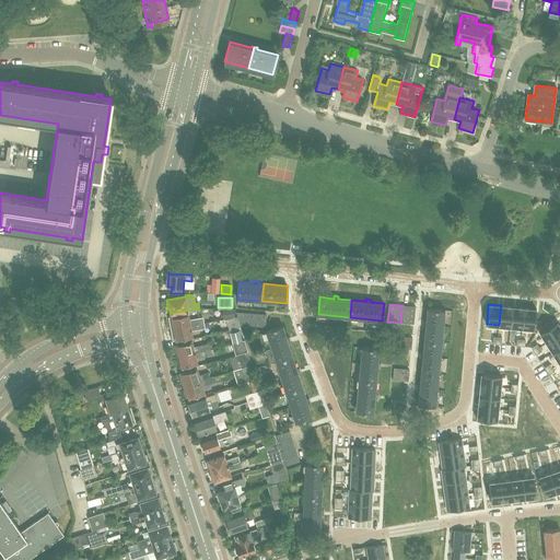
[(403,305),(400,323),(413,324),(416,306),(403,305)]
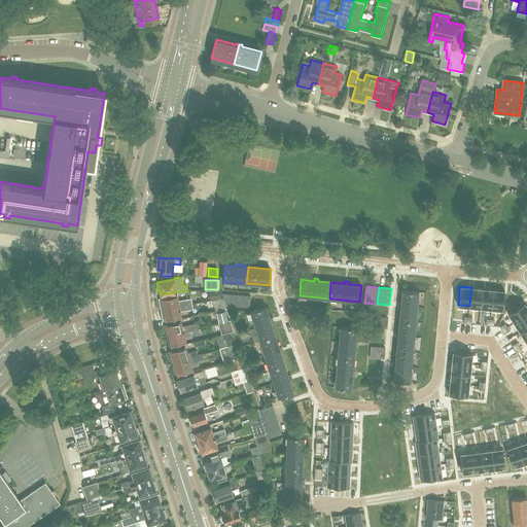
[(471,287),(469,306),(481,307),(482,288),(471,287)]
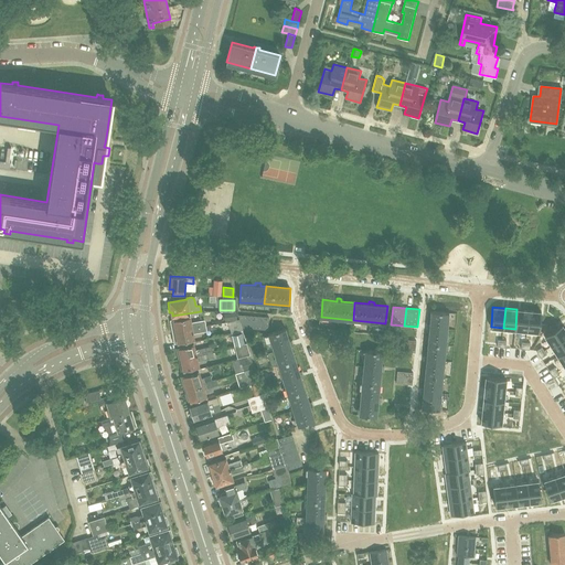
[(516,309),(515,329),(526,331),(529,310),(516,309)]
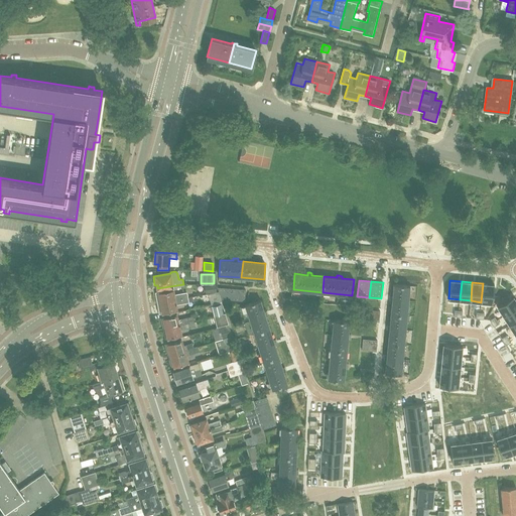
[(483,283),(481,302),(493,303),(495,284),(483,283)]
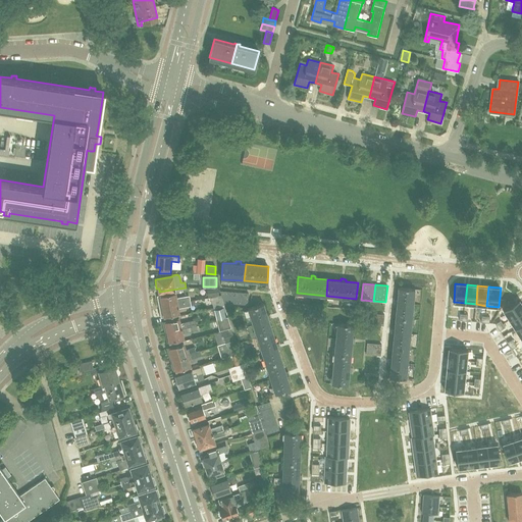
[(207,290),(208,297),(218,296),(219,295),(218,289),(218,288),(217,288),(216,288),(215,288),(207,290)]
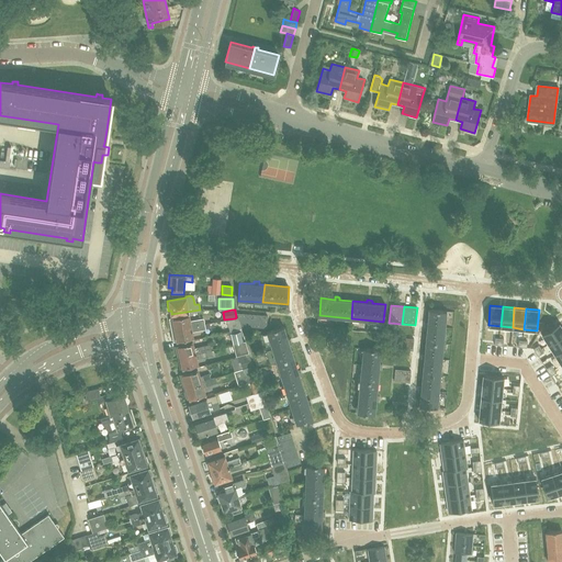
[(426,341),(444,344),(447,311),(429,310),(428,323),(425,323),(425,328),(427,328),(426,341)]
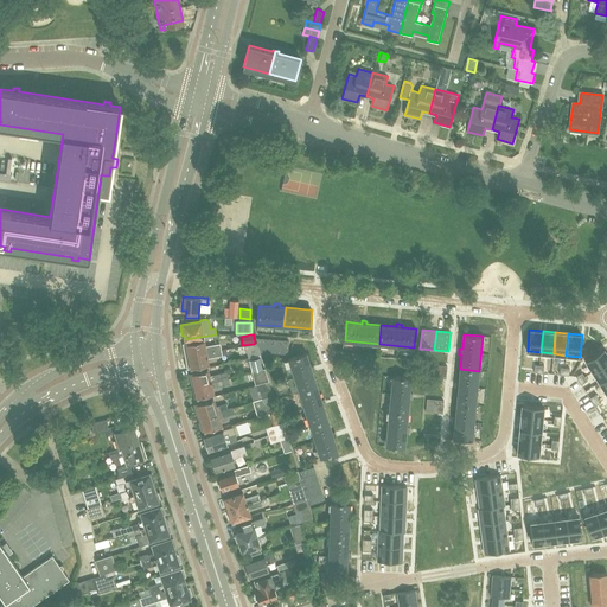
[(256,339),(257,343),(261,352),(288,353),(289,342),(256,339)]
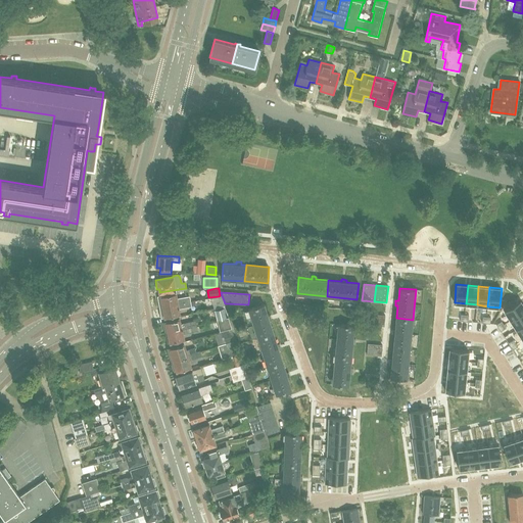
[(190,301),(189,296),(177,299),(176,293),(157,296),(159,304),(161,304),(161,306),(190,301)]
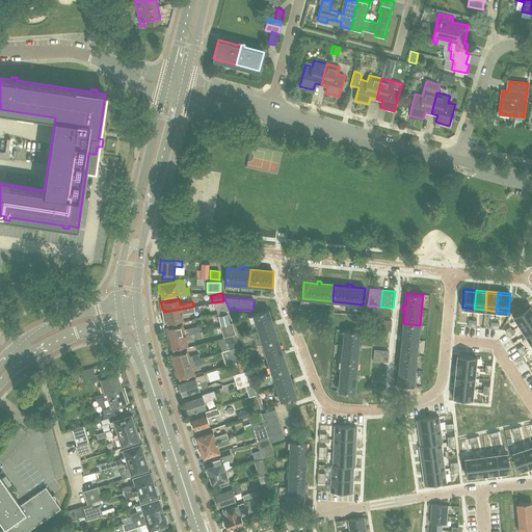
[(229,311),(229,309),(225,300),(214,302),(218,314),(229,311)]
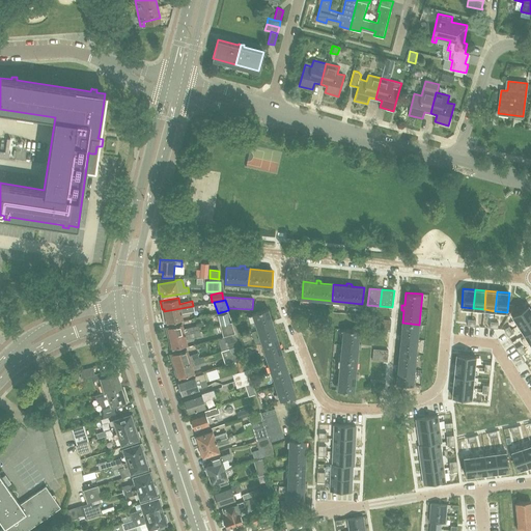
[(182,313),(191,311),(199,310),(198,305),(193,306),(164,311),(165,313),(163,314),(164,323),(183,318),(182,313)]
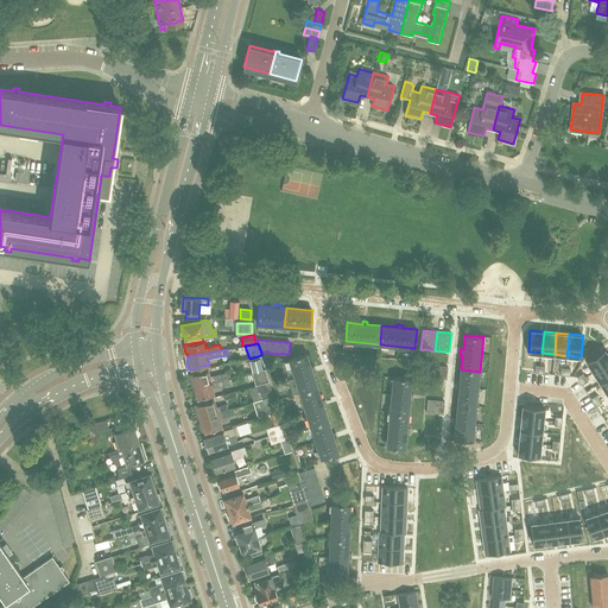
[(607,354),(605,349),(586,361),(594,372),(607,362),(607,354)]
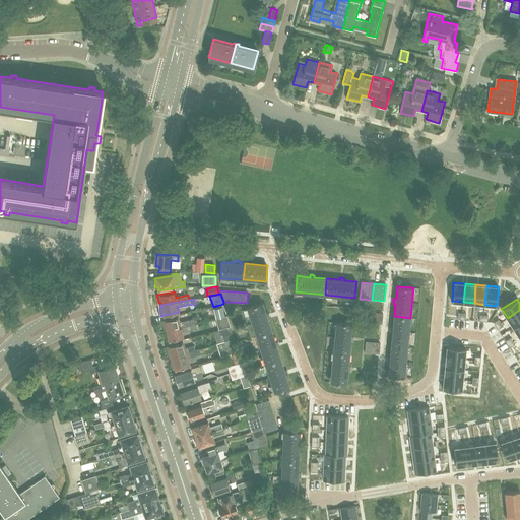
[(256,335),(271,330),(268,319),(270,318),(268,313),(266,314),(262,302),(250,306),(247,307),(256,335)]
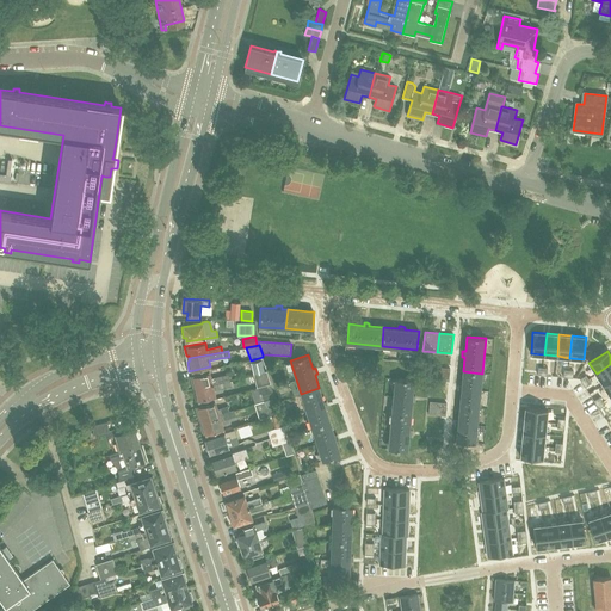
[(263,357),(251,360),(254,374),(266,370),(263,357)]
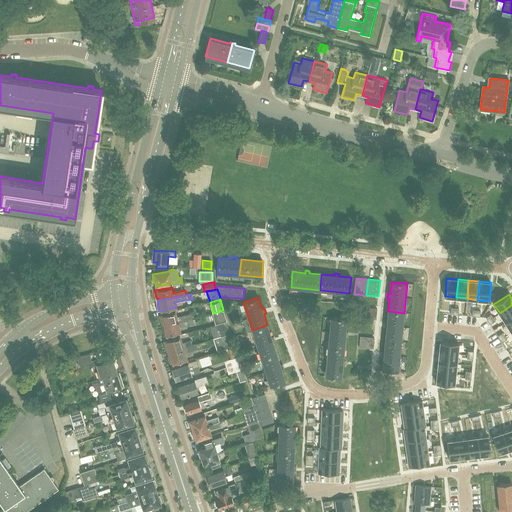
[(511,305),(500,313),(505,322),(511,317),(511,305)]
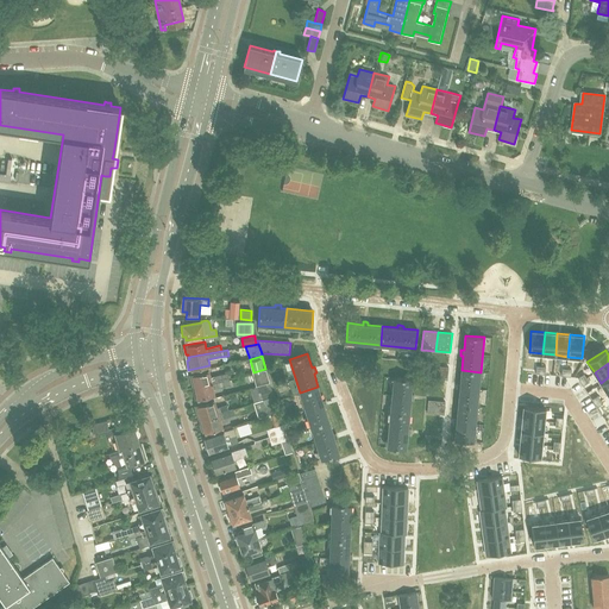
[(449,366),(432,365),(431,378),(447,380),(449,366)]
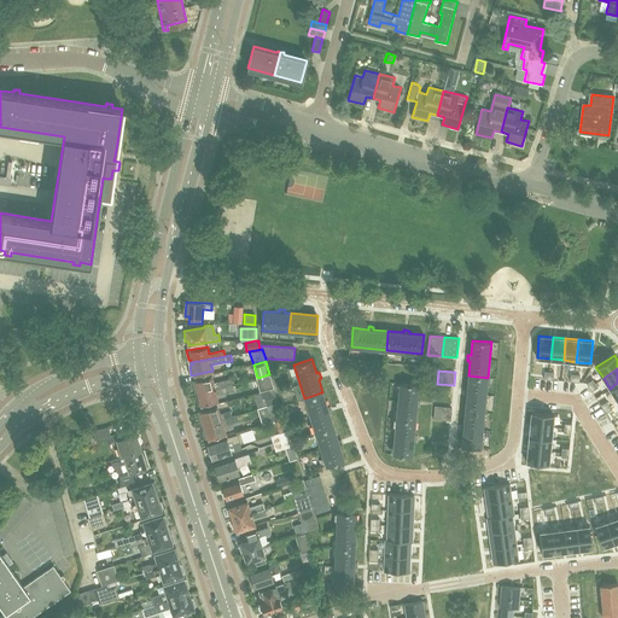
[(261,391),(274,388),(269,374),(257,378),(256,378),(260,391),(261,391)]
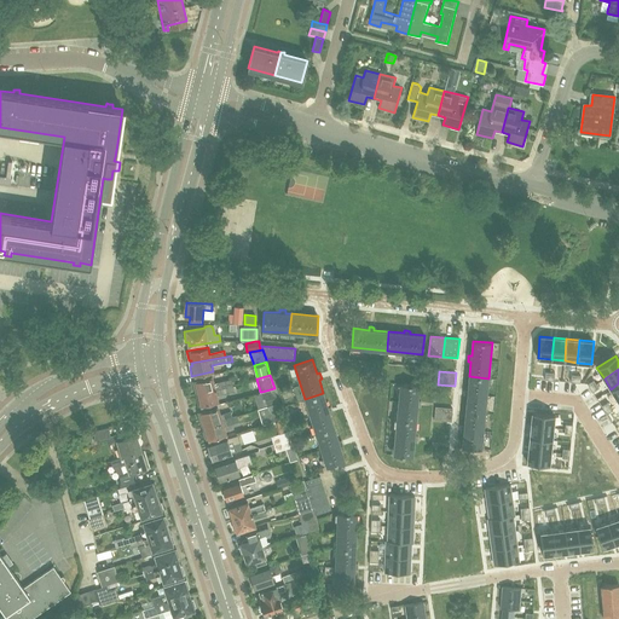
[(485,414),(489,379),(469,376),(468,391),(464,391),(464,393),(464,397),(467,397),(466,411),(485,414)]
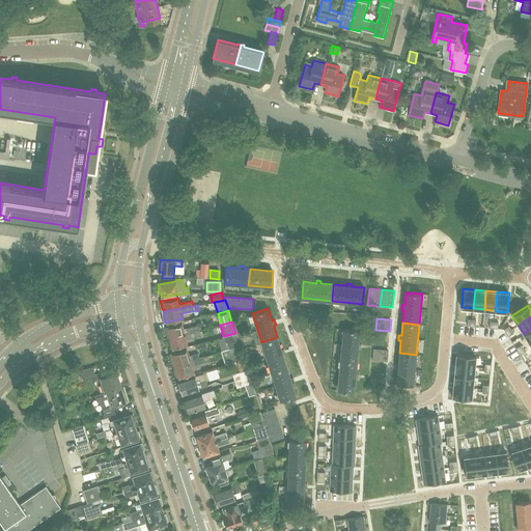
[(194,331),(198,330),(197,326),(183,329),(182,324),(165,327),(167,335),(170,335),(170,337),(194,331)]
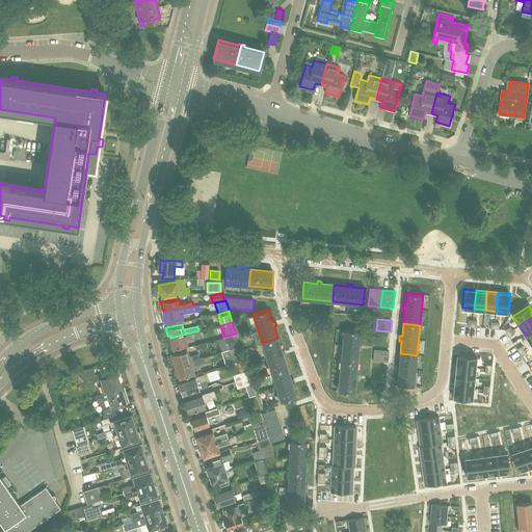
[(341,360),(357,362),(358,349),(362,349),(362,347),(362,344),(360,344),(361,330),(344,329),(341,360)]
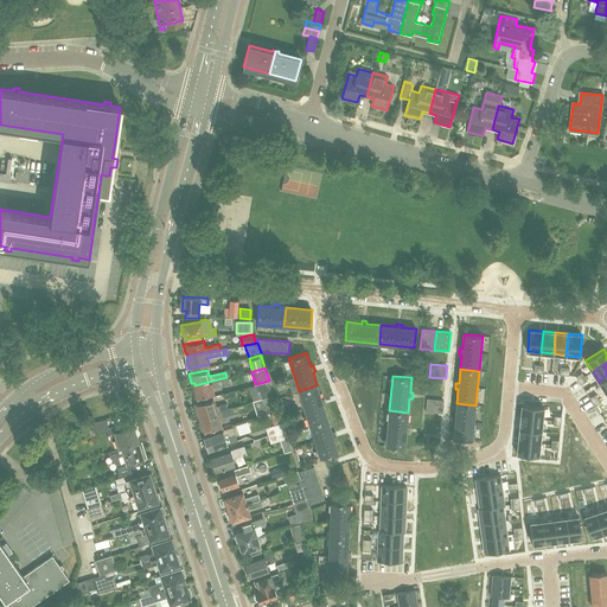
[(227,377),(222,378),(195,385),(196,388),(193,389),(196,398),(213,394),(212,387),(228,383),(227,377)]
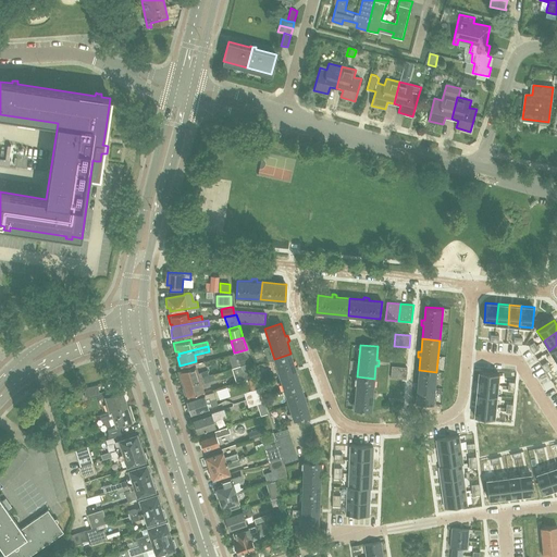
[(239,366),(250,361),(247,349),(235,353),(239,366)]
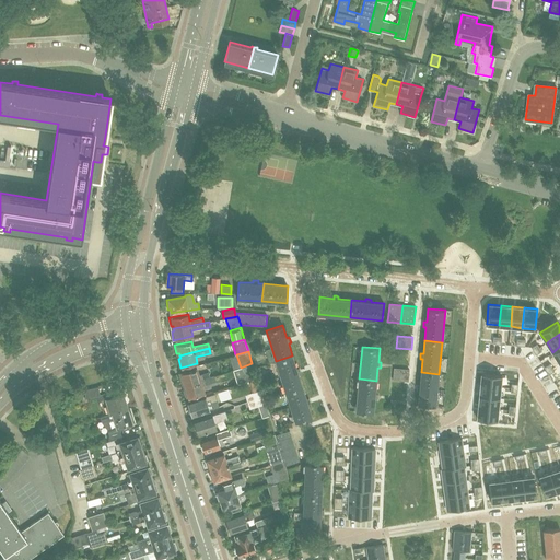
[(286,392),(302,386),(299,373),(301,373),(299,368),(296,369),(292,356),(276,361),(286,392)]
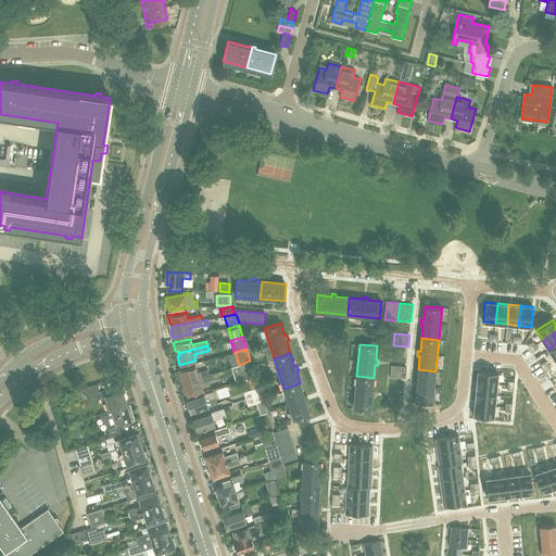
[(250,361),(239,365),(238,365),(243,379),(254,375),(250,361)]
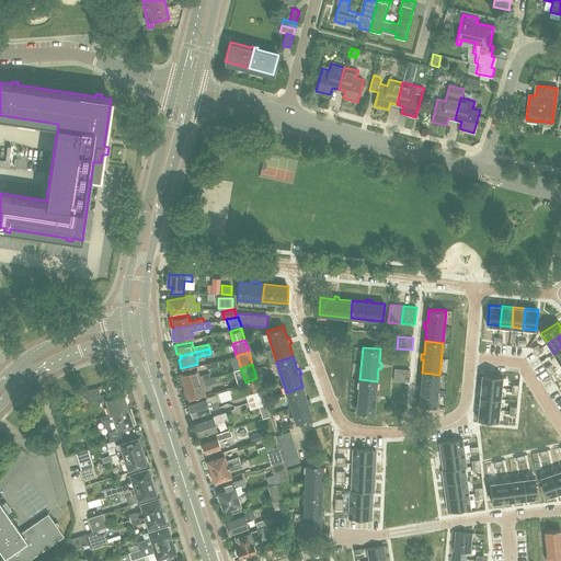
[(185,386),(209,378),(208,374),(199,376),(197,368),(180,374),(182,382),(184,382),(185,386)]
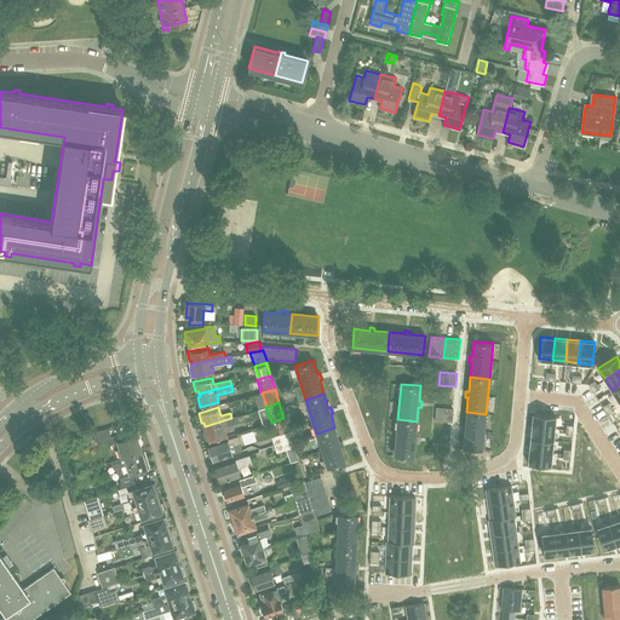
[(436,407),(435,420),(452,422),(453,408),(436,407)]
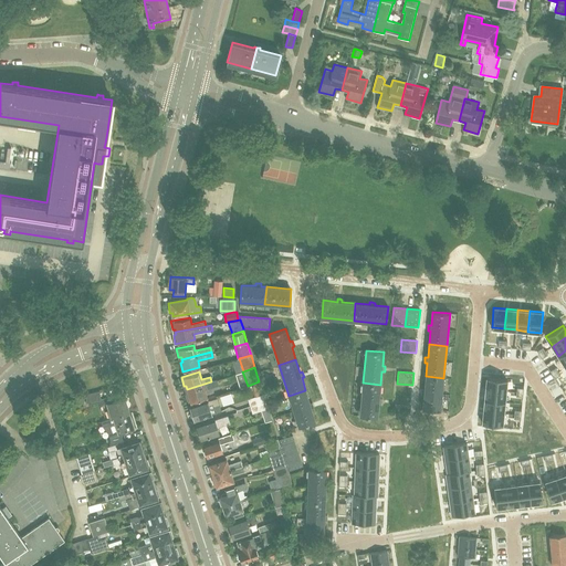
[(440,410),(443,378),(426,376),(425,389),(421,389),(421,391),(421,395),(423,395),(422,408),(440,410)]
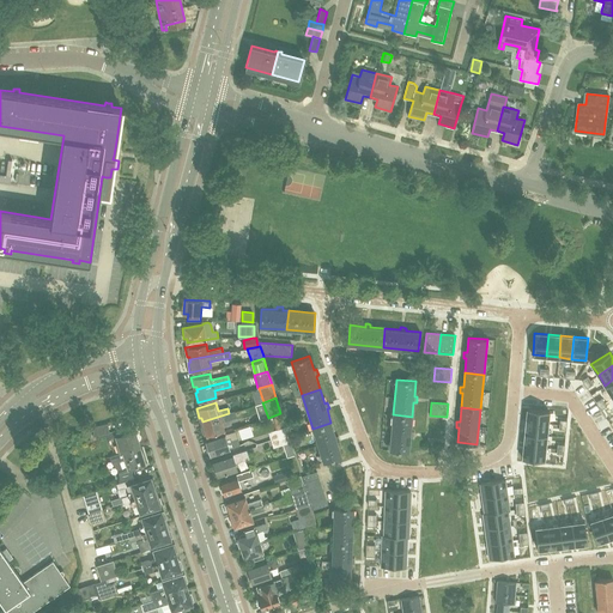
[(527,408),(526,422),(547,423),(548,411),(527,408)]
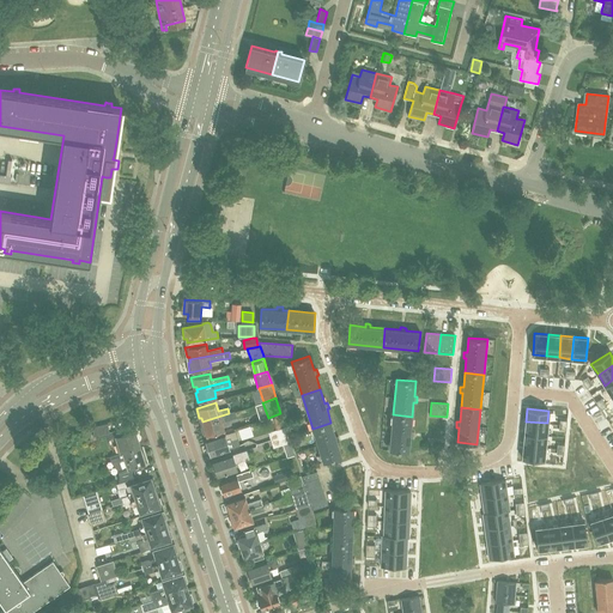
[(229,413),(202,422),(204,425),(201,426),(205,436),(224,430),(222,422),(236,417),(235,412),(229,413)]
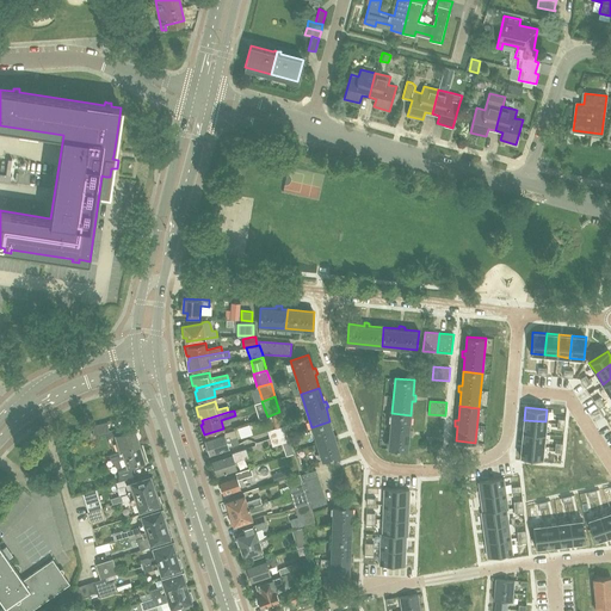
[(409,430),(411,415),(392,413),(388,448),(407,450),(408,436),(412,436),(412,433),(412,430),(409,430)]
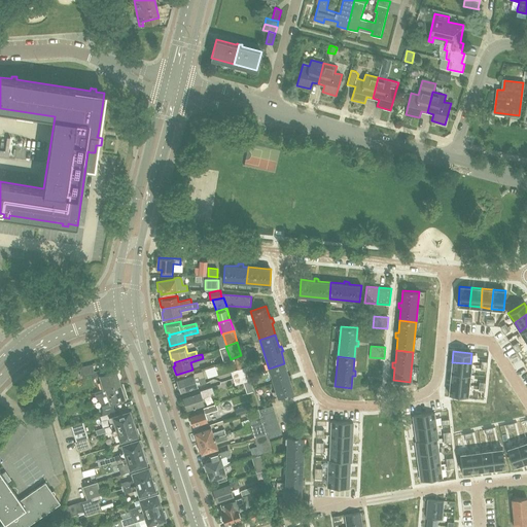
[(452,362),(451,373),(469,375),(470,363),(452,362)]
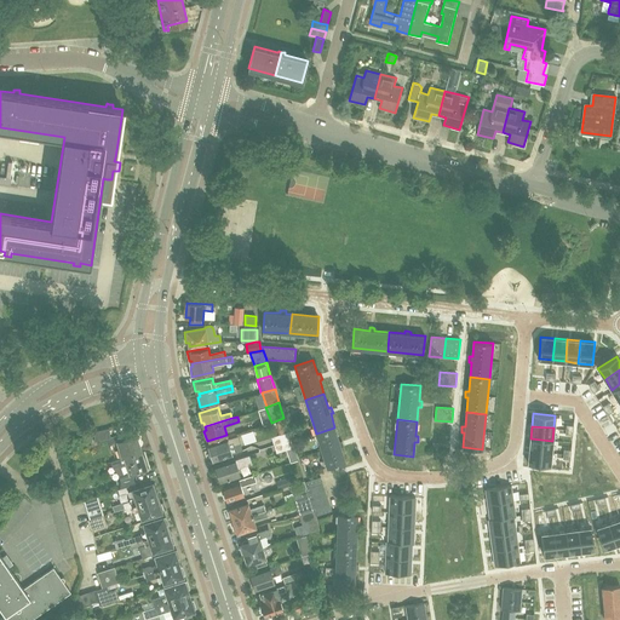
[(334,428),(316,434),(327,468),(333,465),(345,461),(342,447),(344,446),(342,441),(339,442),(334,428)]
